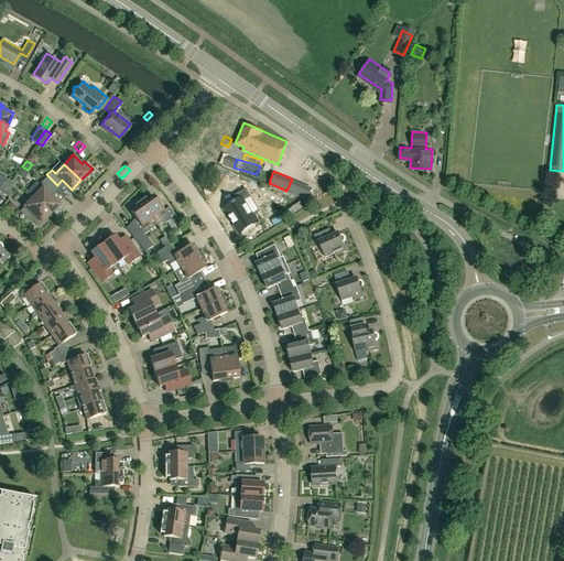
[(11,180),(6,175),(0,183),(0,189),(3,192),(11,180)]
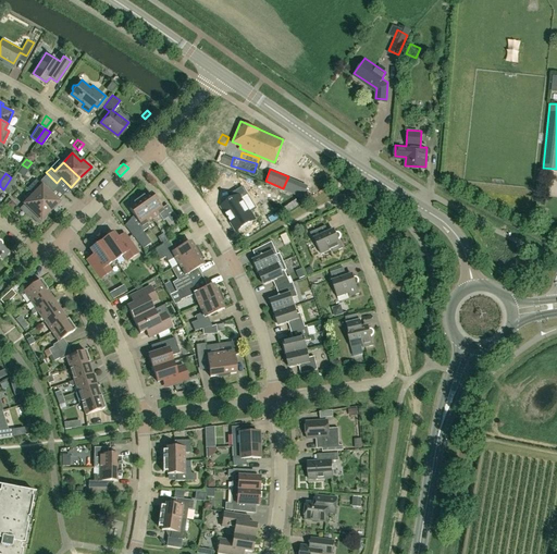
[(11,177),(3,189),(9,193),(19,179),(12,175),(11,177)]
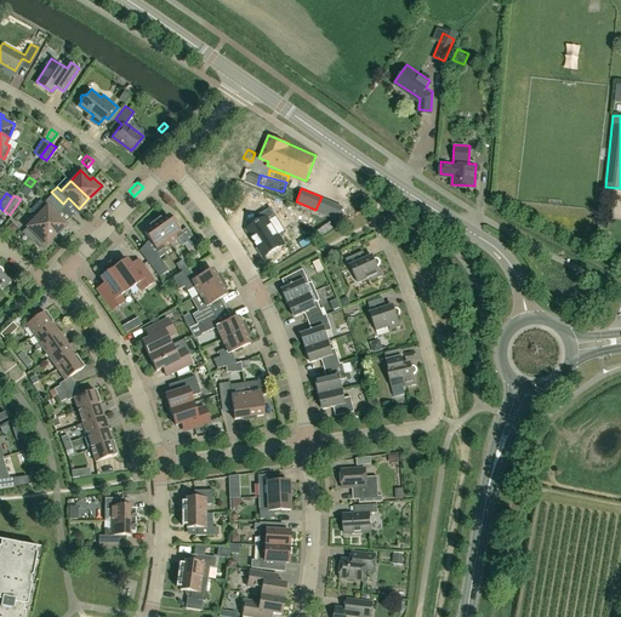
[(36,215),(56,233),(66,223),(55,212),(60,206),(49,195),(43,201),(46,205),(36,215)]
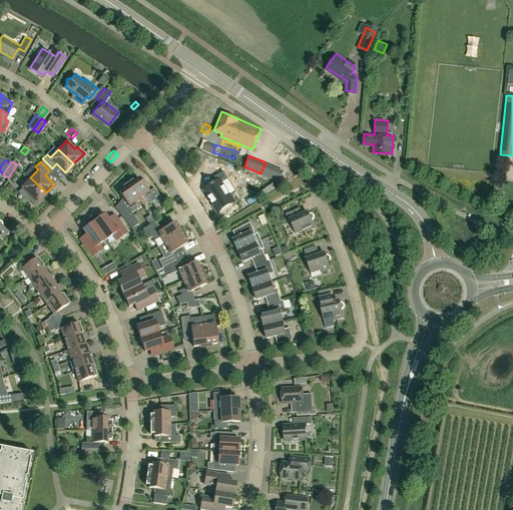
[(128,183),(140,199),(146,195),(150,200),(154,198),(157,203),(163,199),(154,186),(148,189),(138,176),(128,183)]
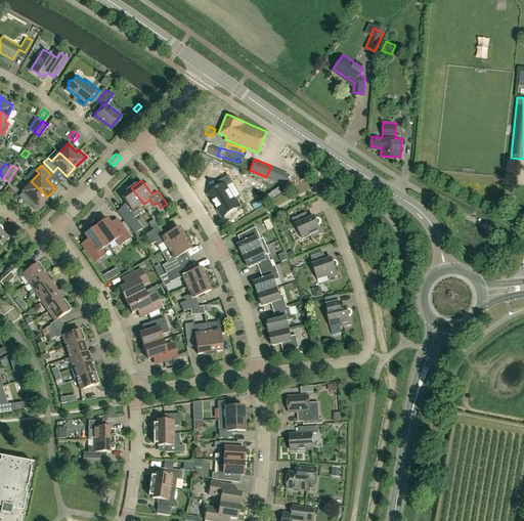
[(36,208),(47,197),(31,181),(19,193),(28,202),(29,201),(36,208)]
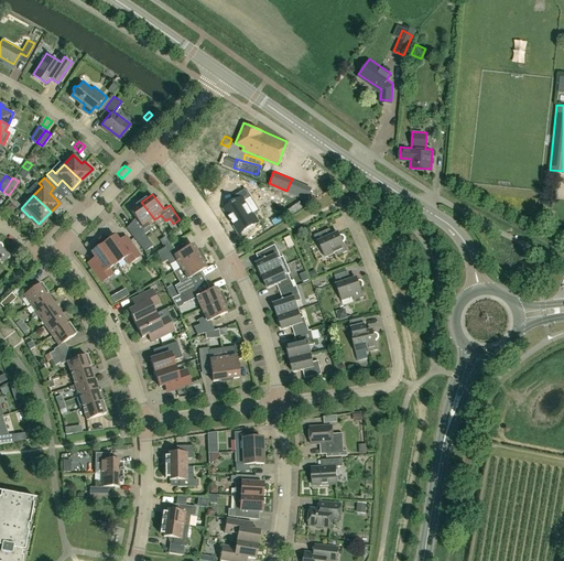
[(239,202),(238,200),(226,207),(240,229),(252,222),(247,215),(253,212),(245,198),(239,202)]
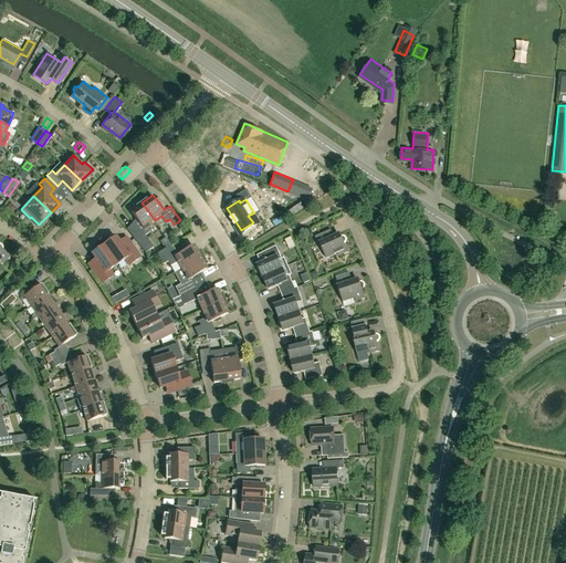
[(280,221),(292,212),(284,200),(272,208),(280,221)]
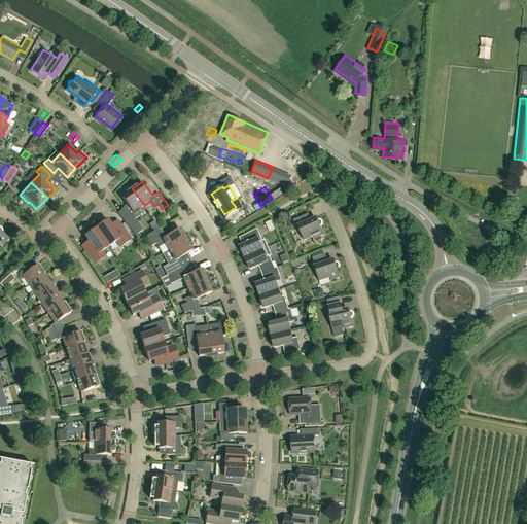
[(11,197),(15,193),(10,187),(6,191),(11,197)]
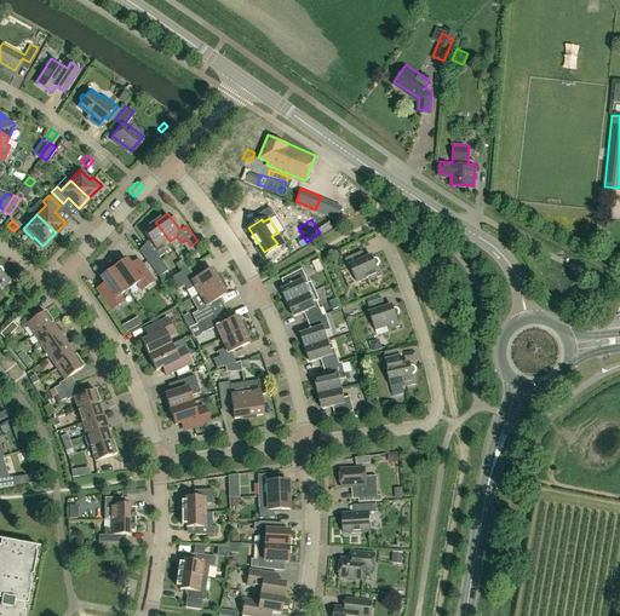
[(162,246),(170,241),(155,222),(144,230),(156,247),(144,255),(159,274),(167,268),(159,254),(164,251),(165,248),(162,246)]
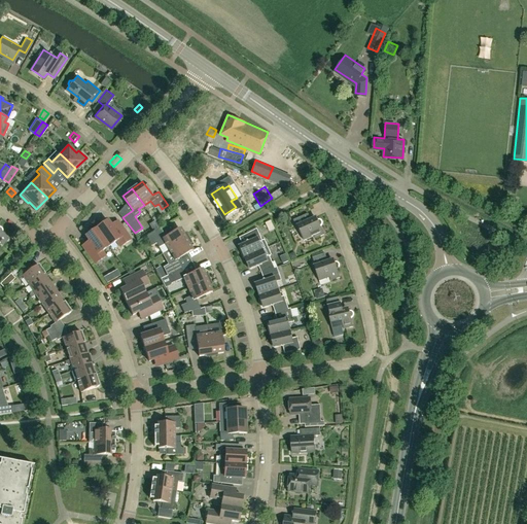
[(322,219),(320,217),(317,217),(312,220),(308,211),(293,218),(295,224),(299,223),(300,225),(299,226),(304,238),(314,234),(315,236),(323,232),(320,224),(322,222),(322,219)]
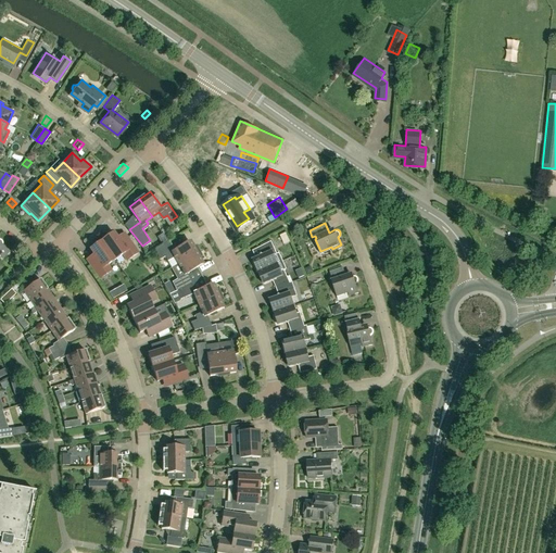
[(101,238),(115,258),(123,252),(127,259),(138,250),(124,230),(116,236),(113,230),(101,238)]
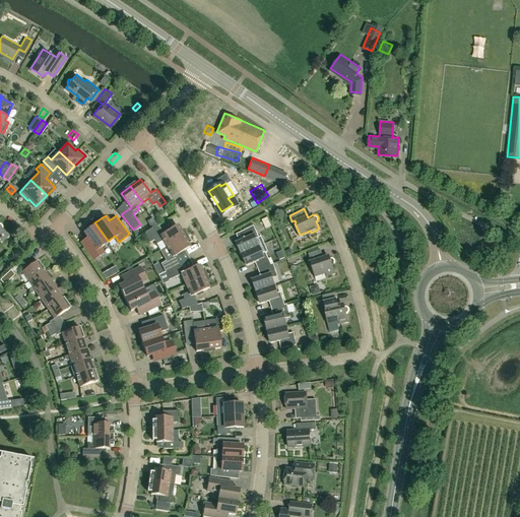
[(0,239),(2,240),(8,233),(1,228),(2,224),(1,222),(0,221),(0,239)]
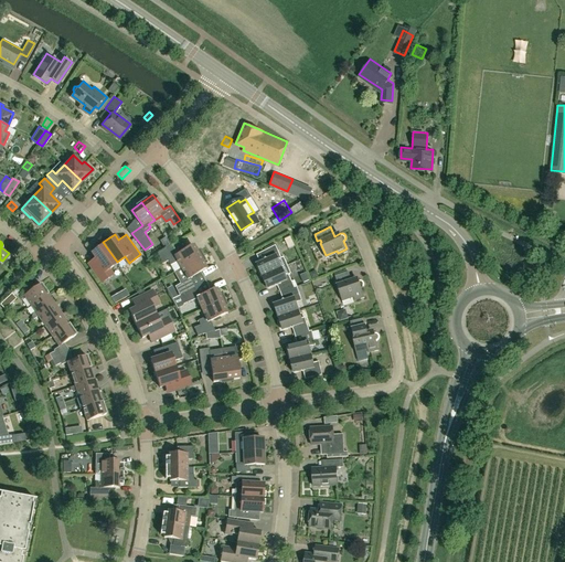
[(310,243),(313,255),(322,252),(319,241),(310,243)]
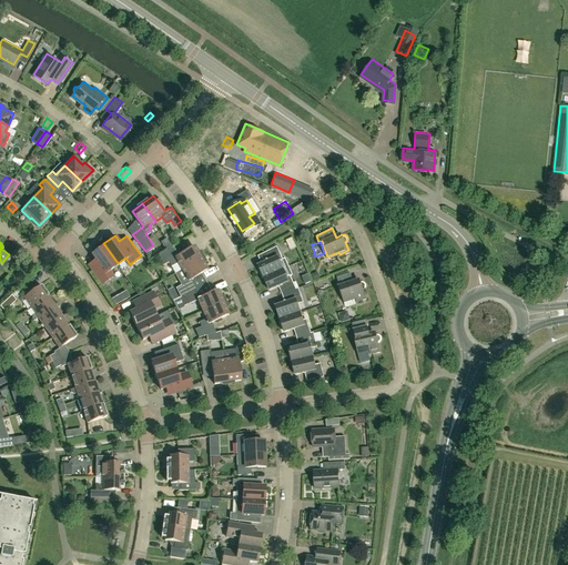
[(110,269),(118,263),(103,243),(92,252),(95,258),(88,263),(102,282),(113,274),(110,269)]
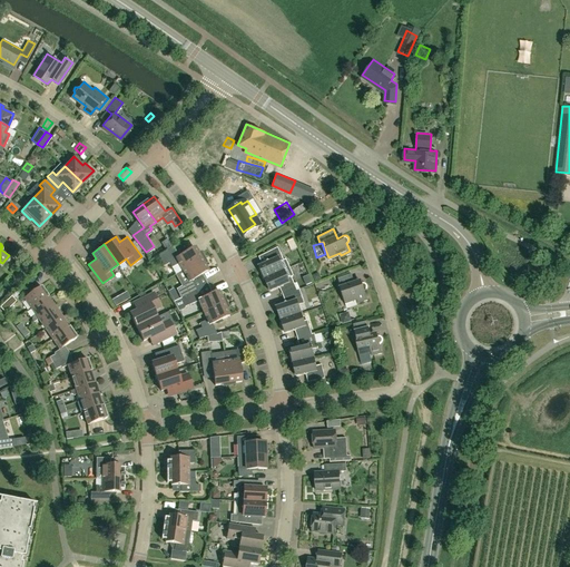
[(182,267),(202,257),(195,245),(178,255),(173,245),(158,254),(163,264),(169,261),(172,265),(178,261),(182,267)]
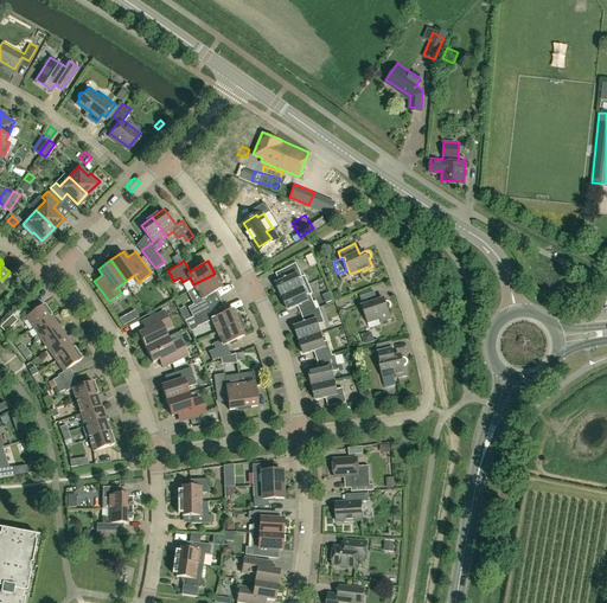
[(275,281),(281,294),(304,284),(308,282),(305,273),(302,274),(295,261),(281,268),(285,275),(283,277),(275,281)]
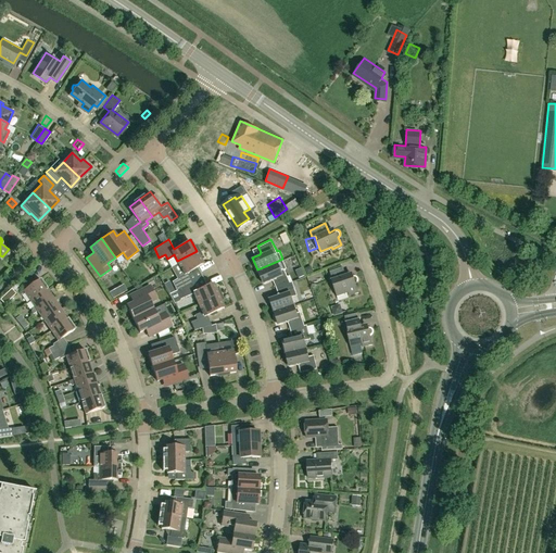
[(203,262),(197,251),(177,261),(184,273),(172,279),(176,288),(192,280),(187,271),(203,262)]
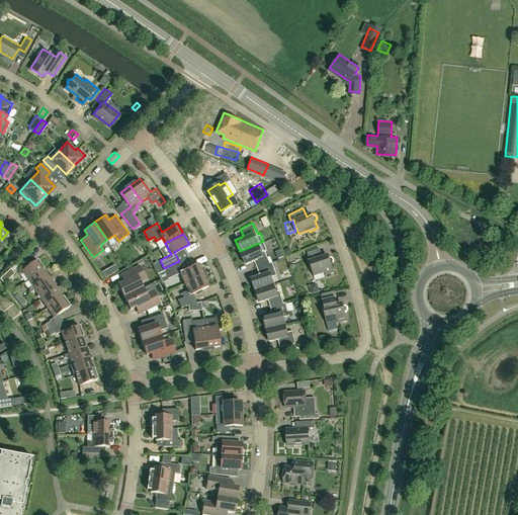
[(259,243),(240,251),(245,263),(252,259),(254,260),(257,266),(270,261),(265,250),(266,249),(263,241),(259,243)]
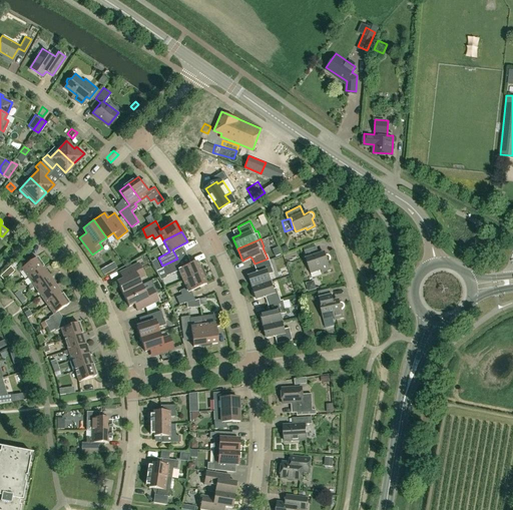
[(279,243),(274,246),(277,253),(282,250),(279,243)]
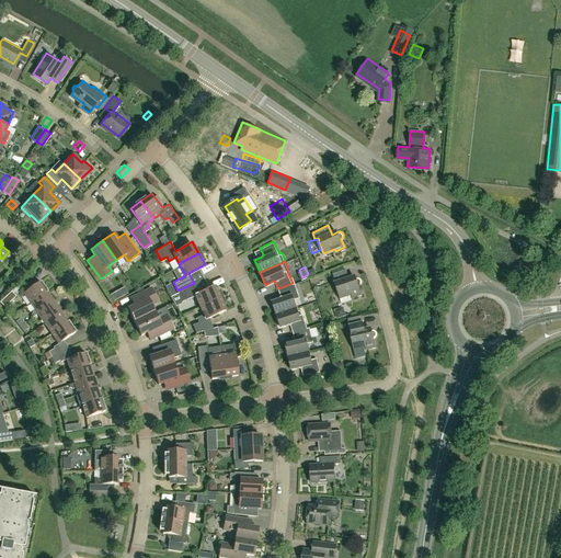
[(361,280),(358,277),(356,276),(350,279),(346,268),(332,272),(336,284),(335,284),(340,297),(351,294),(352,296),(362,293),(358,284),(361,282),(361,280)]
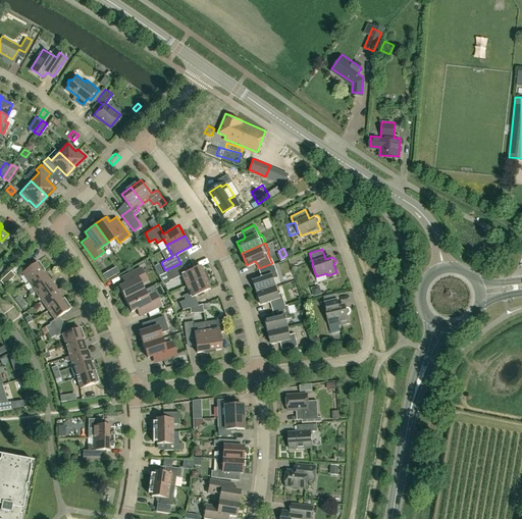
[(29,280),(44,269),(38,260),(21,271),(29,280)]
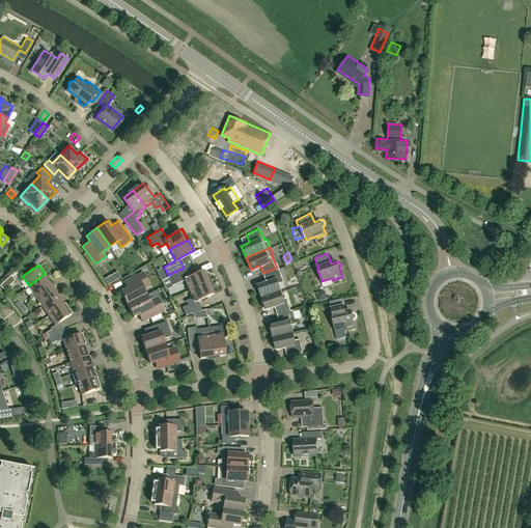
[(122,267),(116,270),(116,272),(111,275),(110,274),(104,278),(108,284),(113,281),(121,277),(120,275),(126,272),(122,267)]
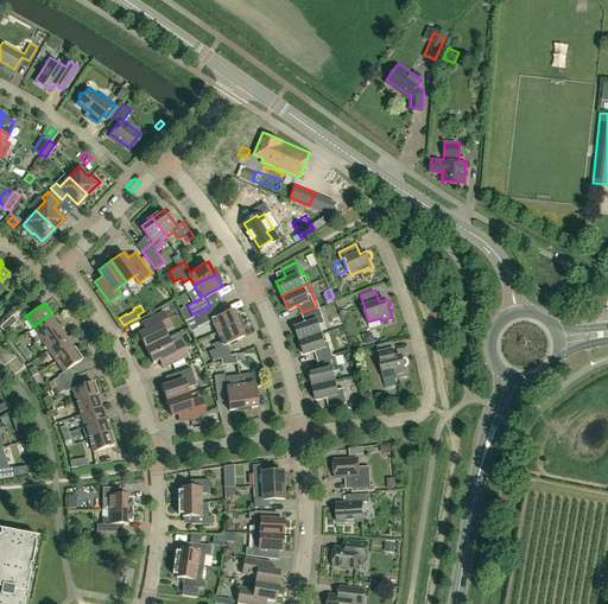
[(295,325),(299,338),(322,331),(318,323),(324,320),(320,305),(317,306),(302,312),(304,319),(303,322),(295,325)]
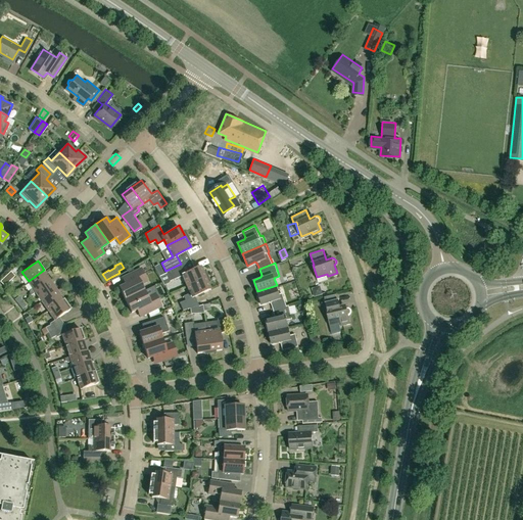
[(185,272),(181,264),(165,271),(170,279),(182,274),(187,284),(205,277),(200,266),(185,272)]
